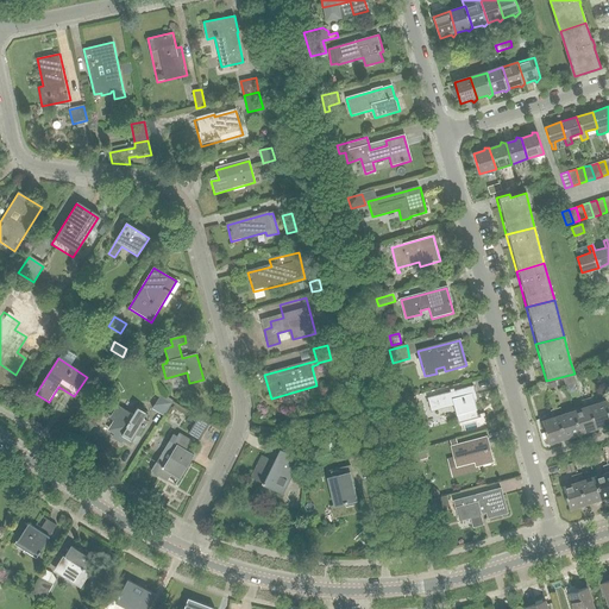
[(575,376),(564,380),(566,387),(577,383),(575,376)]
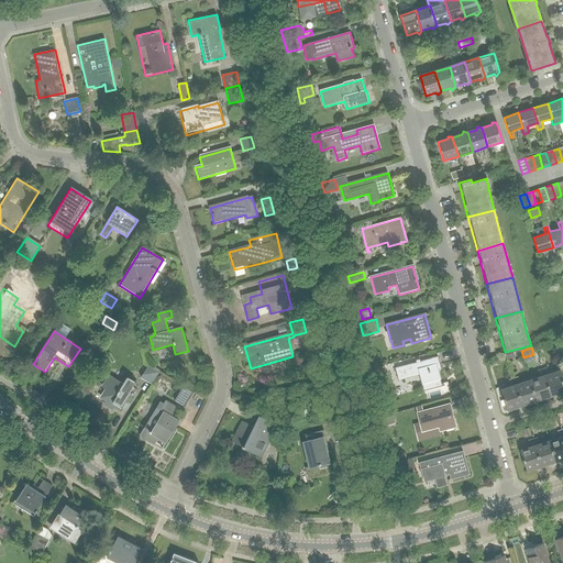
[(437,357),(395,368),(398,379),(419,374),(423,392),(442,386),(438,371),(441,370),(437,357)]
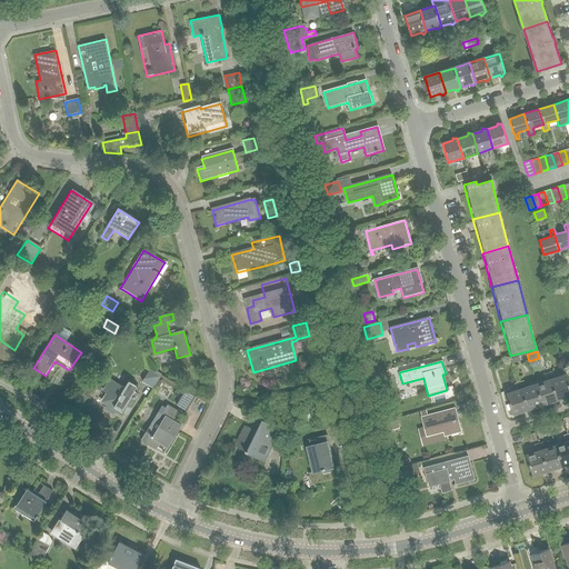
[(510,368),(508,361),(497,365),(498,371),(510,368)]
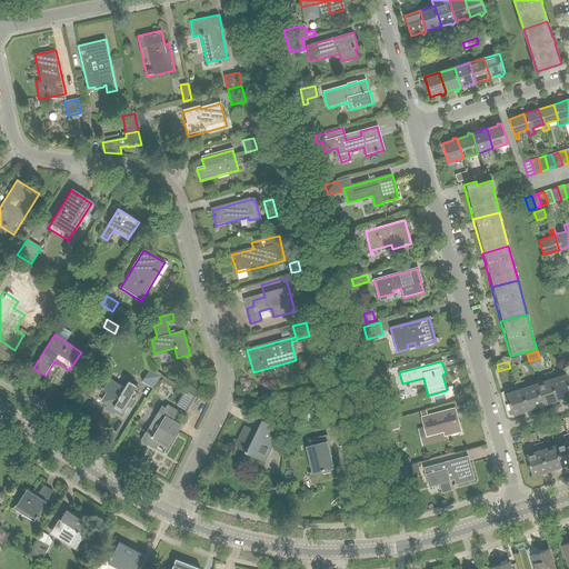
[(159,376),(150,370),(142,382),(151,388),(159,376)]
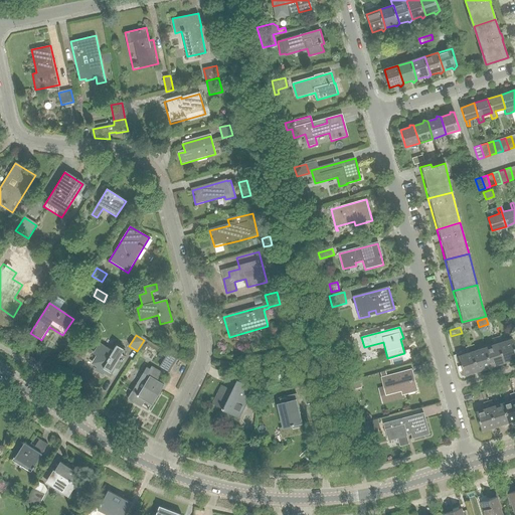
[(353,341),(351,335),(341,338),(344,349),(350,347),(349,342),(353,341)]
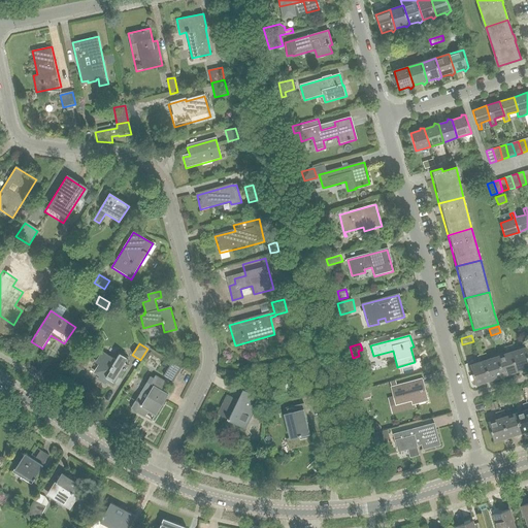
[(513,344),(508,347),(517,371),(527,367),(527,356),(525,348),(515,351),(513,344)]
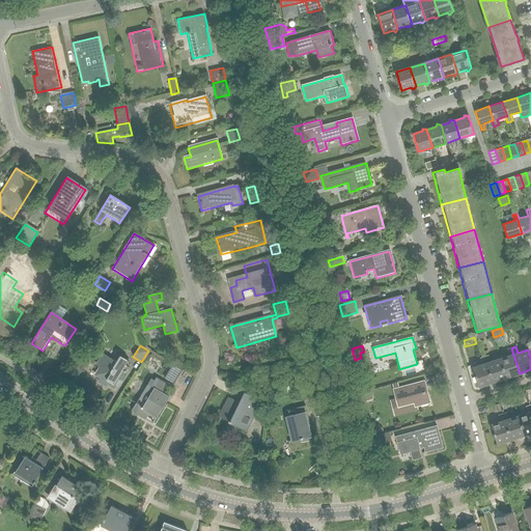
[(509,356),(500,359),(506,379),(520,373),(511,348),(507,350),(509,356)]
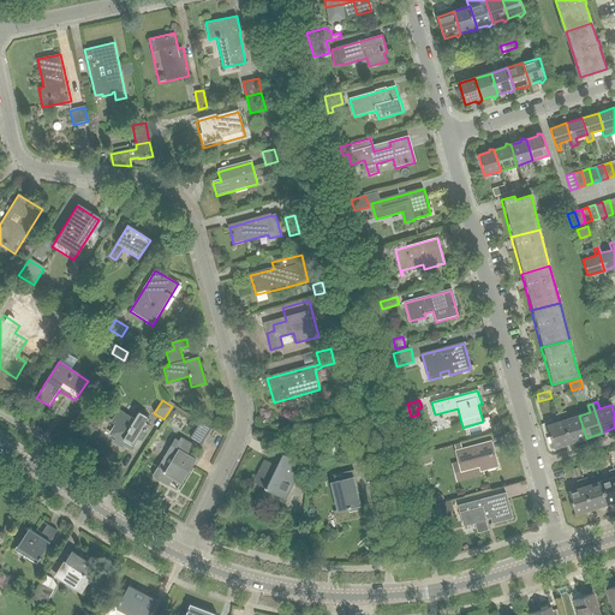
[(131,451),(137,440),(139,441),(149,425),(145,424),(149,419),(139,413),(135,421),(120,411),(112,424),(115,427),(111,435),(117,439),(114,442),(123,448),(124,447),(131,451)]
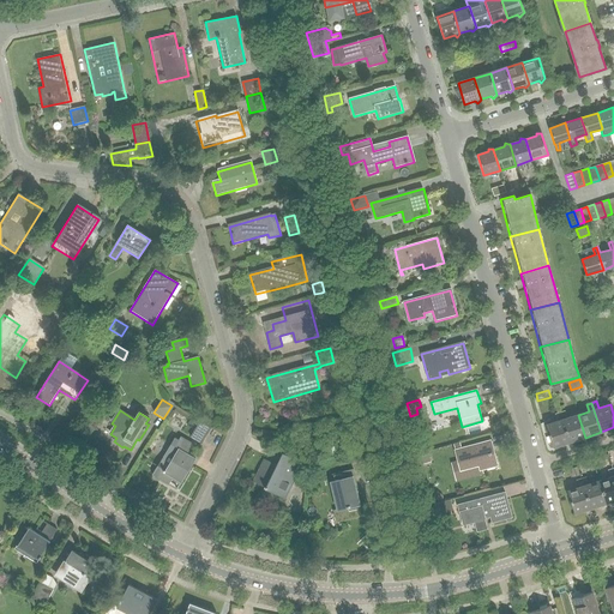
[(565,411),(560,413),(569,443),(585,438),(578,415),(567,419),(565,411)]
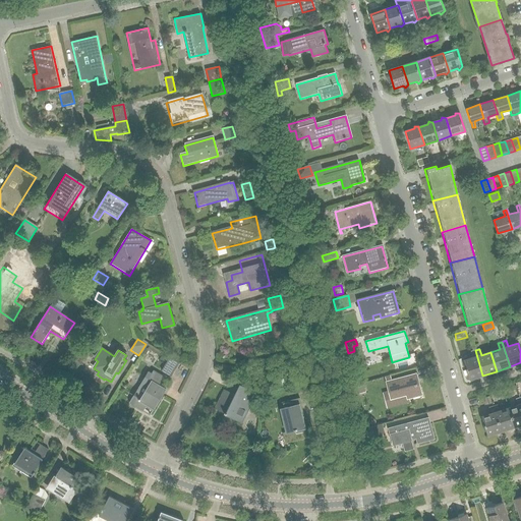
[(468,381),(482,375),(475,350),(471,352),(472,357),(463,360),(468,381)]
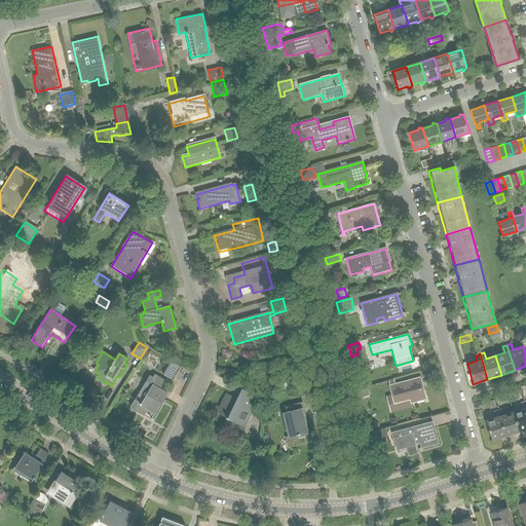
[(152,355),(148,363),(157,368),(161,360),(152,355)]
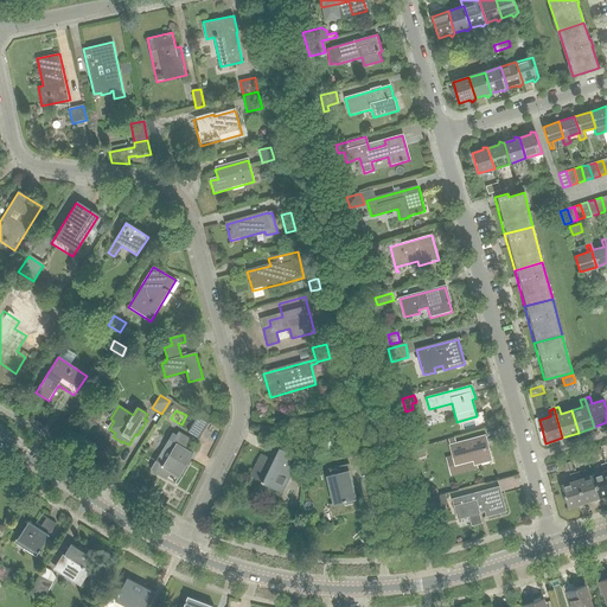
[(198,417),(189,433),(199,439),(209,425),(198,417)]
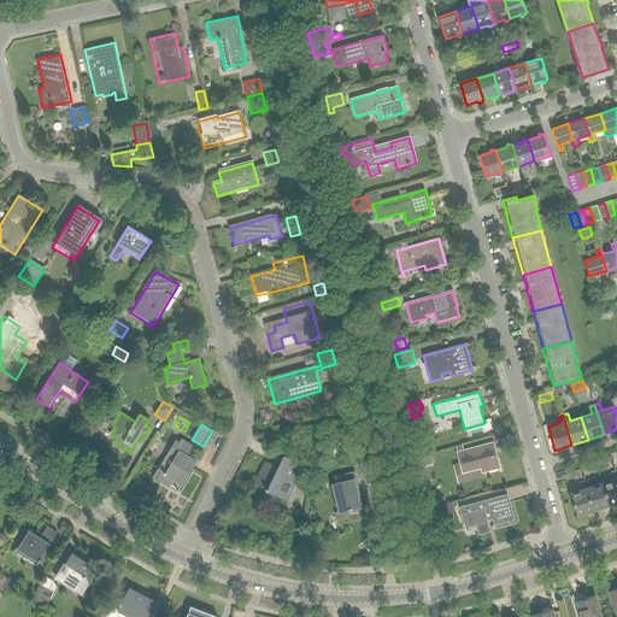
[(163,463),(153,479),(178,493),(197,462),(187,457),(193,447),(181,440),(175,450),(178,453),(170,468),(163,463)]
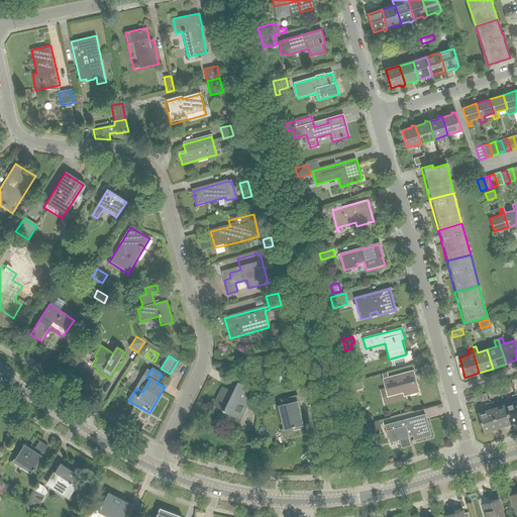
[(404,397),(419,393),(413,371),(383,380),(388,397),(402,393),(404,397)]
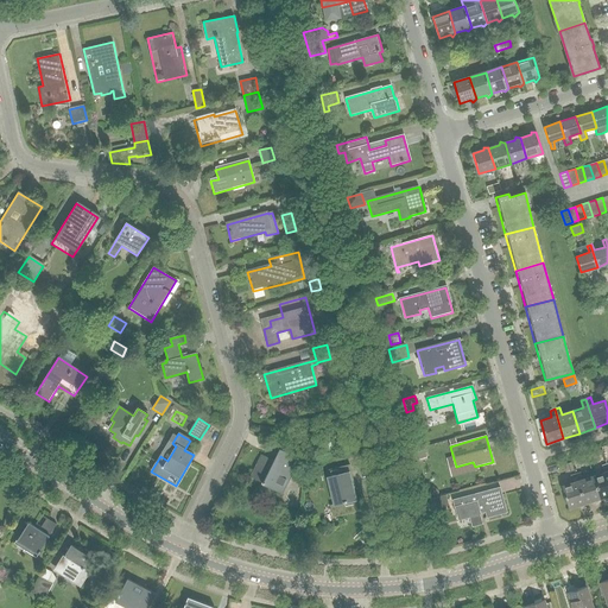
[(278,493),(291,467),(295,468),(299,460),(277,449),(271,461),(260,456),(248,479),(278,493)]
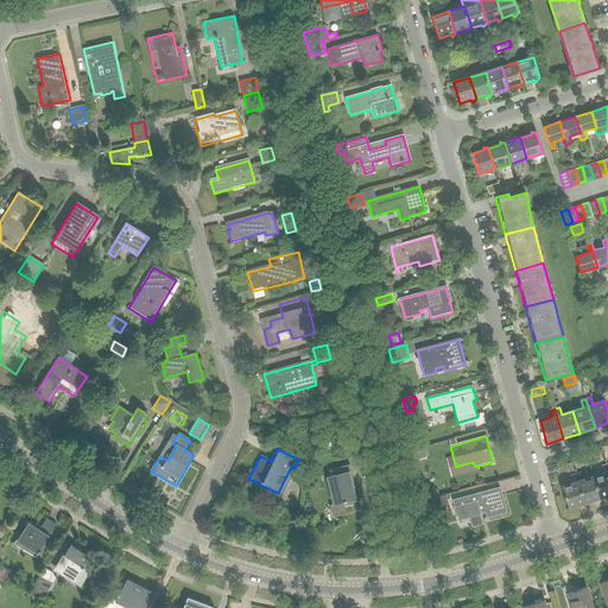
[(603,473),(593,476),(600,499),(607,496),(607,469),(607,464),(601,466),(603,473)]
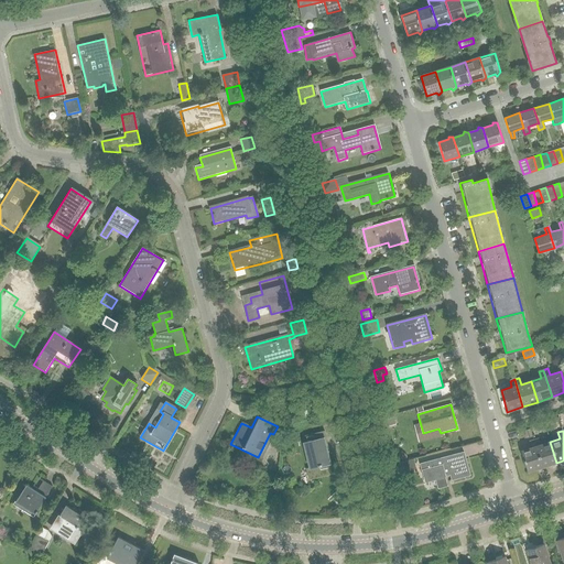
[(307,481),(332,475),(322,432),(304,436),(305,443),(303,444),(310,469),(305,470),(307,481)]
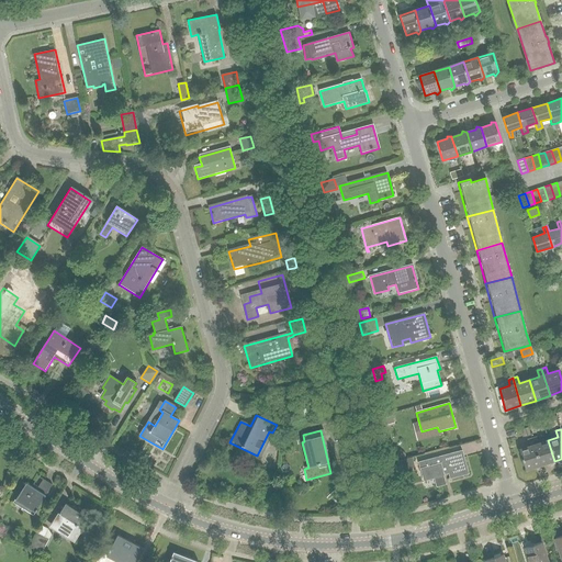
[(536,437),(531,439),(540,465),(554,461),(548,440),(538,444),(536,437)]
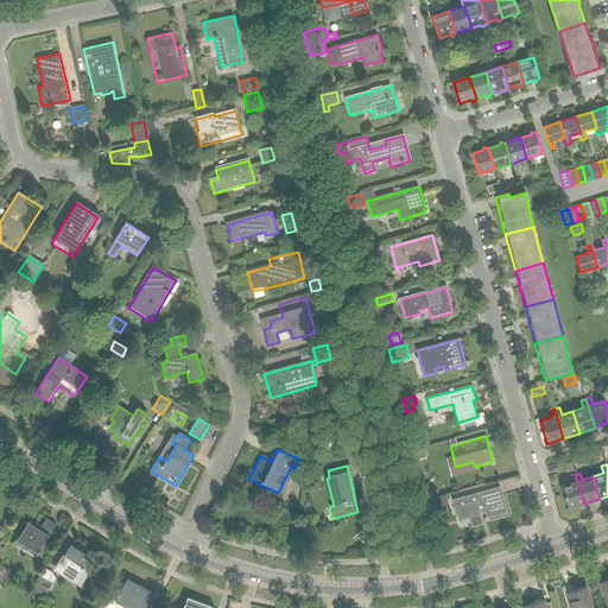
[(568,510),(584,504),(575,475),(570,476),(572,482),(561,486),(568,510)]
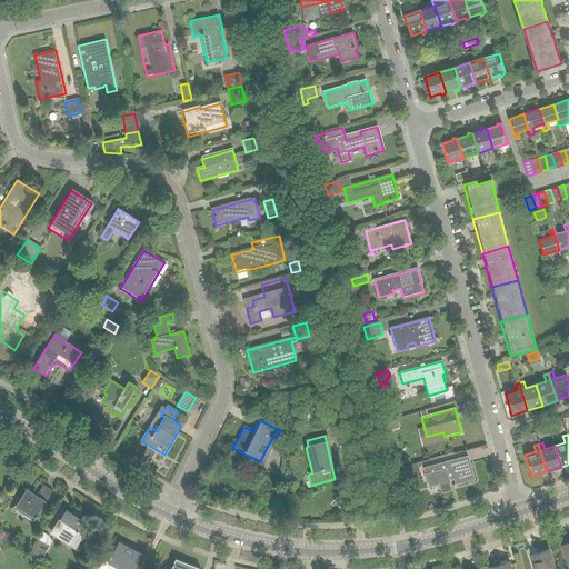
[(441,492),(442,493),(452,490),(451,490),(449,479),(453,478),(456,483),(455,485),(456,485),(475,479),(468,456),(423,468),(423,469),(425,468),(426,475),(425,475),(425,476),(428,475),(431,487),(432,487),(431,486),(440,483),(442,492),(441,492)]
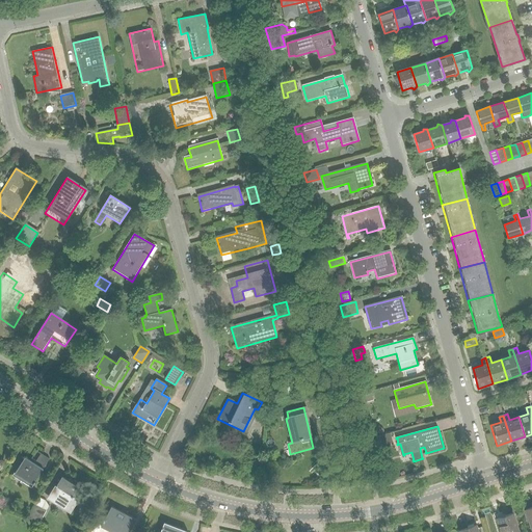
[(393,443),(390,433),(376,437),(379,447),(393,443)]
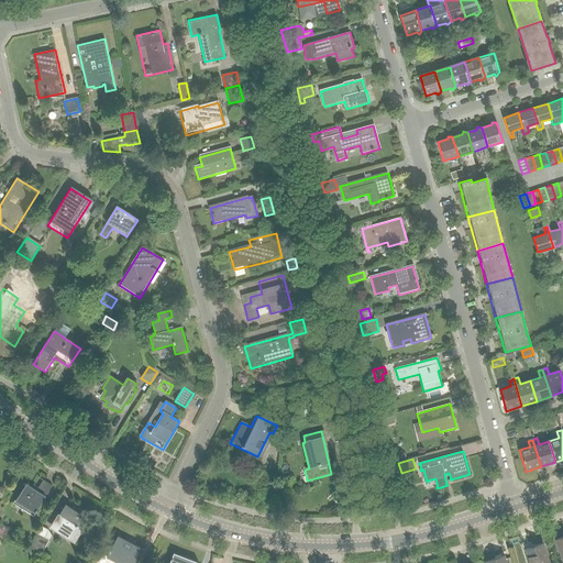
[(28,484),(14,504),(33,516),(53,486),(44,481),(37,492),(32,488),(33,487),(28,484)]
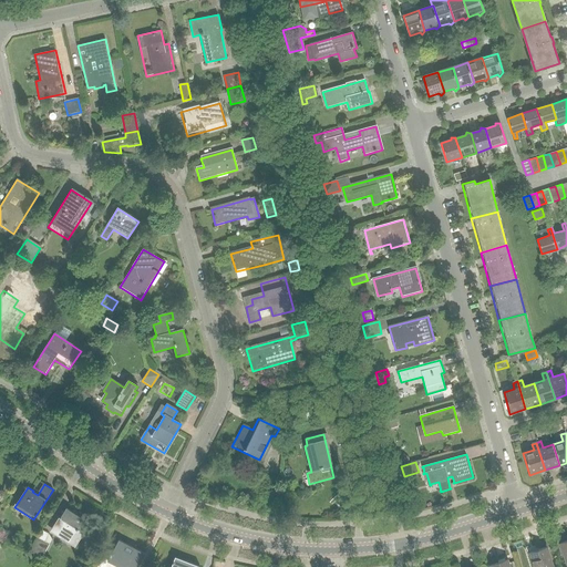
[(416,502),(412,504),(413,512),(422,509),(421,505),(416,502)]
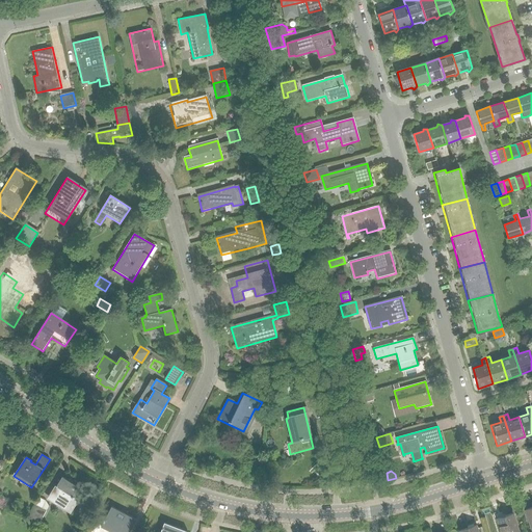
[(74,497),(80,488),(62,477),(55,488),(57,489),(51,499),(72,512),(79,500),(74,497)]
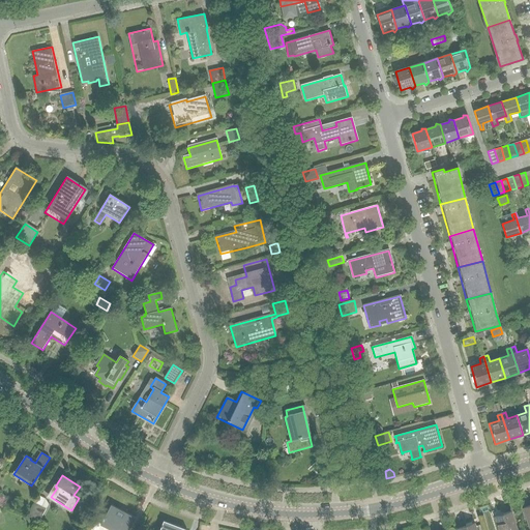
[(46,509),(35,503),(28,517),(38,523),(46,509)]
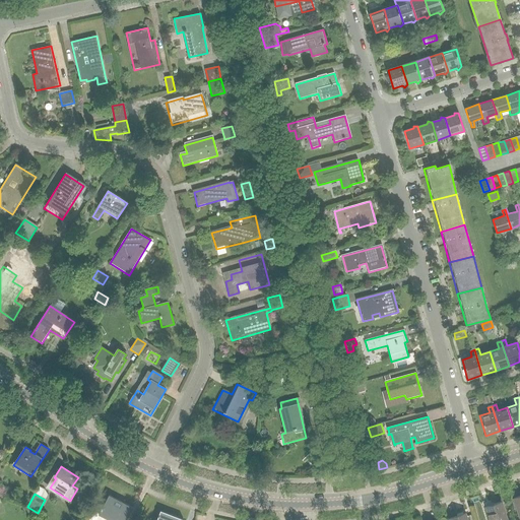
[(94,511),(89,519),(90,519),(91,519),(125,519),(133,507),(124,502),(109,494),(102,508),(99,513),(94,511)]
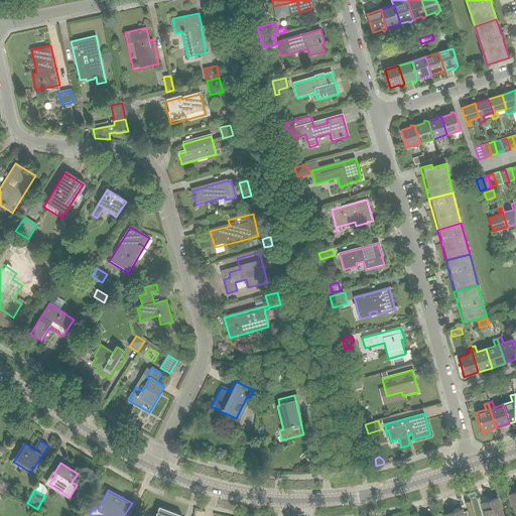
[(503,515),(498,498),(482,503),(486,515),(503,515)]
